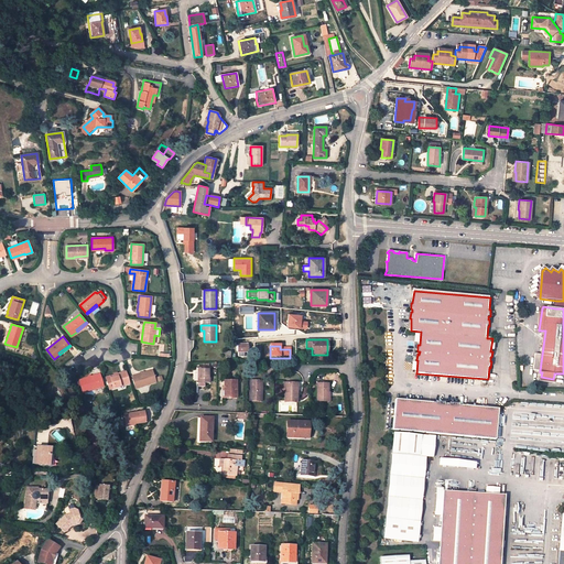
[(209,382),(209,368),(198,368),(197,382),(209,382)]
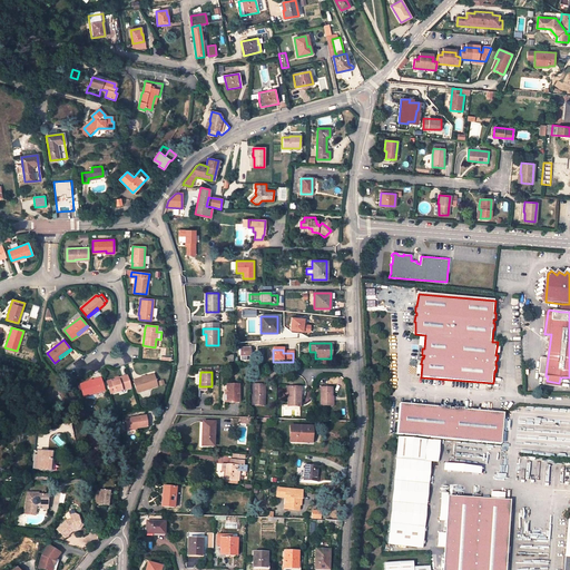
[(137,379),(138,380),(134,381),(137,393),(157,386),(153,374),(137,379)]
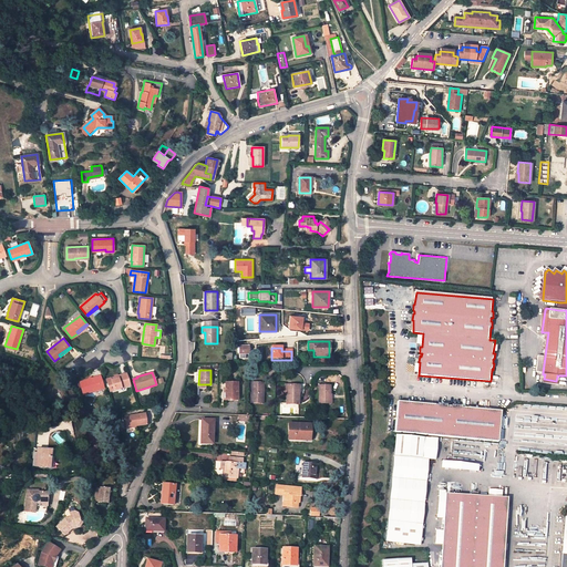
[(123,375),(122,374),(106,380),(110,392),(130,385),(126,374),(123,375)]
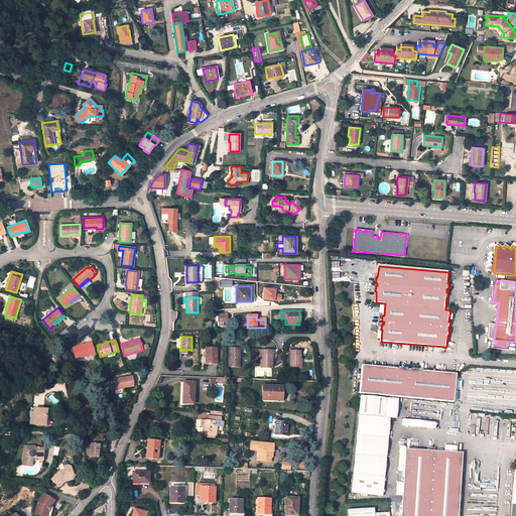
[(88,344),(87,344),(73,348),(77,359),(94,354),(91,343),(88,344)]
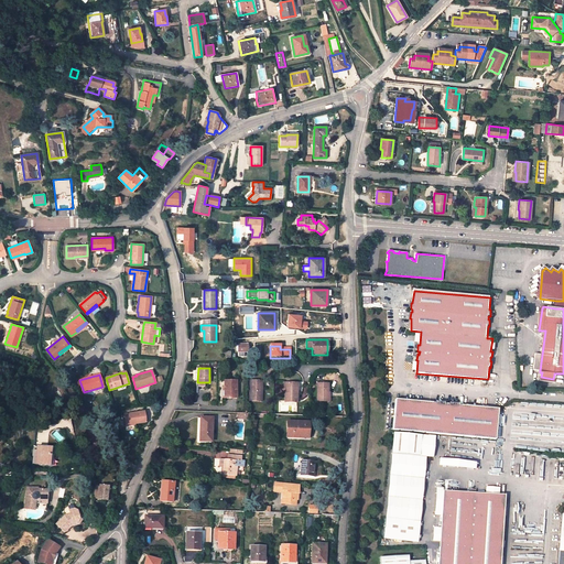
[(236,399),(236,380),(225,380),(225,390),(224,390),(223,397),(226,398),(236,399)]
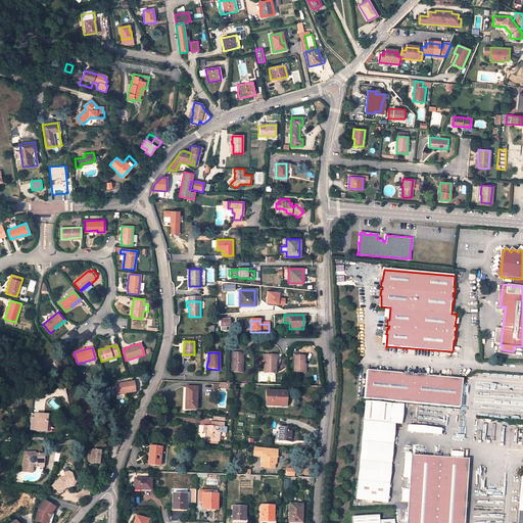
[(242,372),(243,353),(232,352),(231,371),(242,372)]
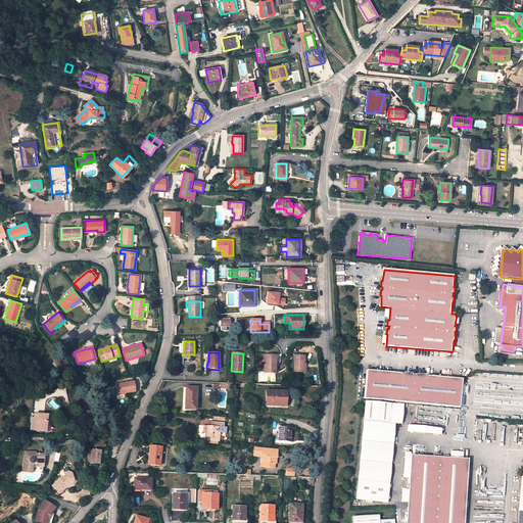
[(275,371),(276,355),(265,354),(265,363),(265,373),(273,373),(273,371),(275,371)]
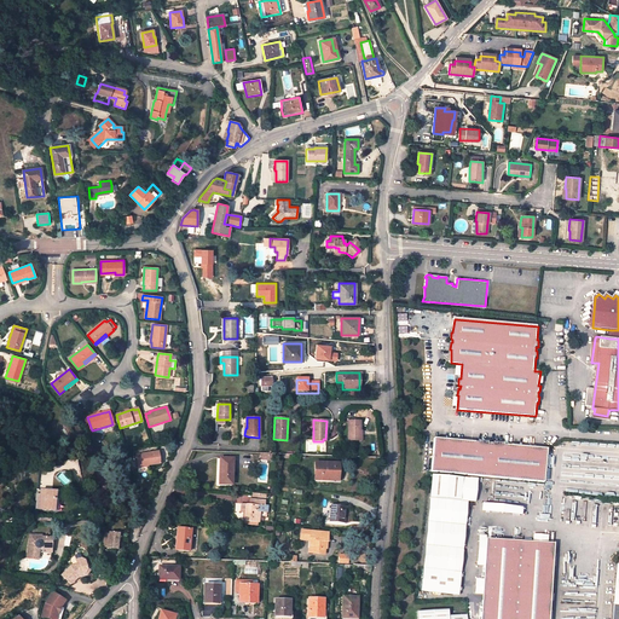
[(359,441),(360,421),(348,421),(348,441),(359,441)]
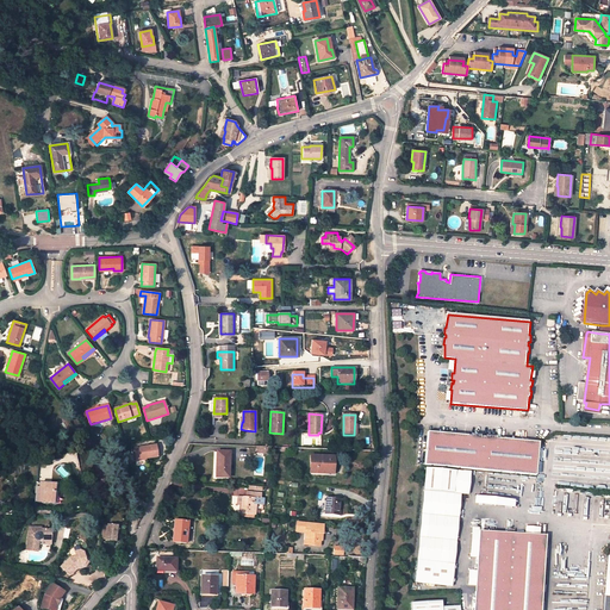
[(499,435),(489,435),(489,437),(483,436),(483,434),(472,434),(472,435),(430,431),(427,465),(539,474),(541,442),(499,437),(499,435)]
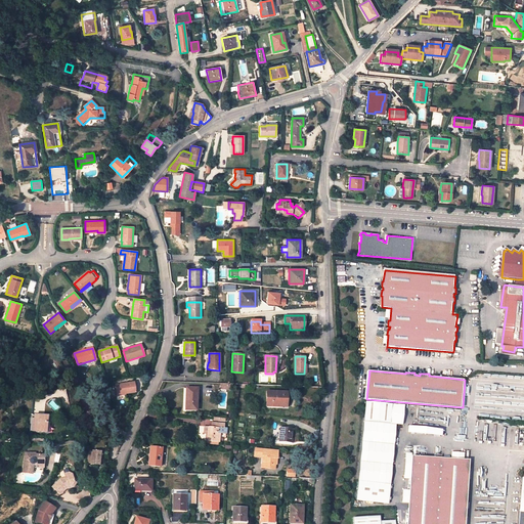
[(134,393),(133,383),(114,386),(116,396),(134,393)]
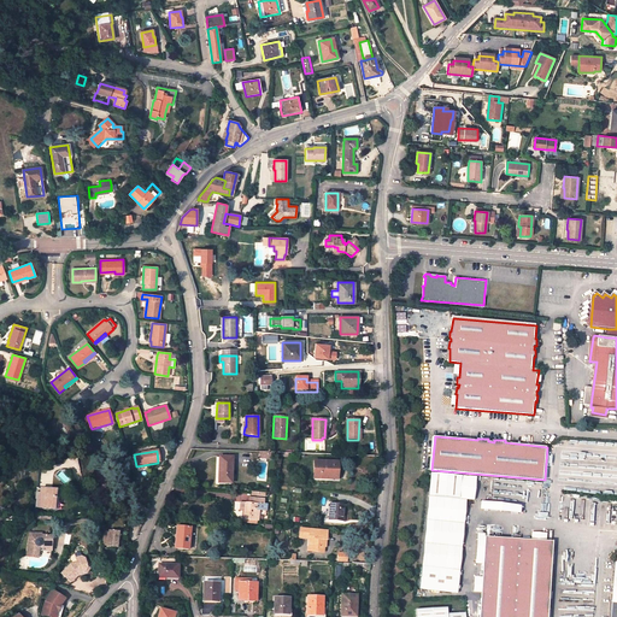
[(231,483),(233,457),(221,457),(219,469),(218,482),(231,483)]
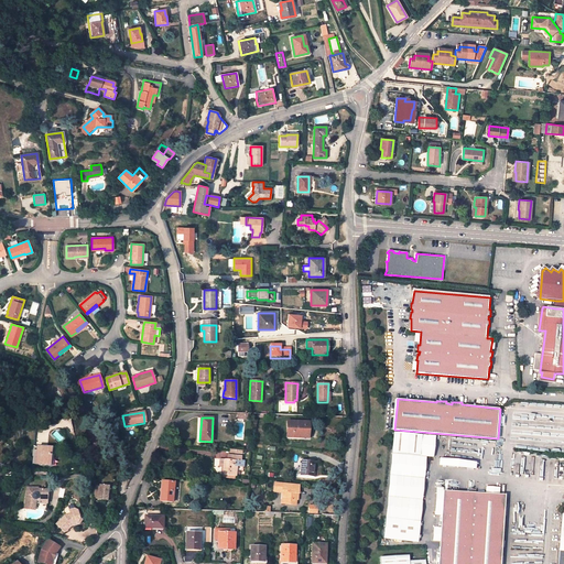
[(300,437),(300,432),(307,433),(308,422),(288,421),(286,436),(300,437)]
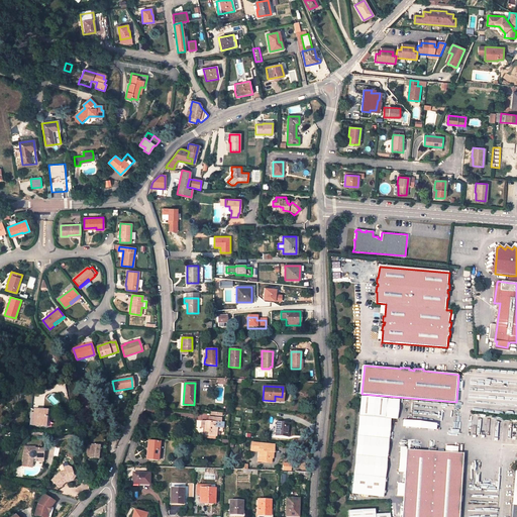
[(388,399),(362,396),(359,414),(386,416),(388,399)]
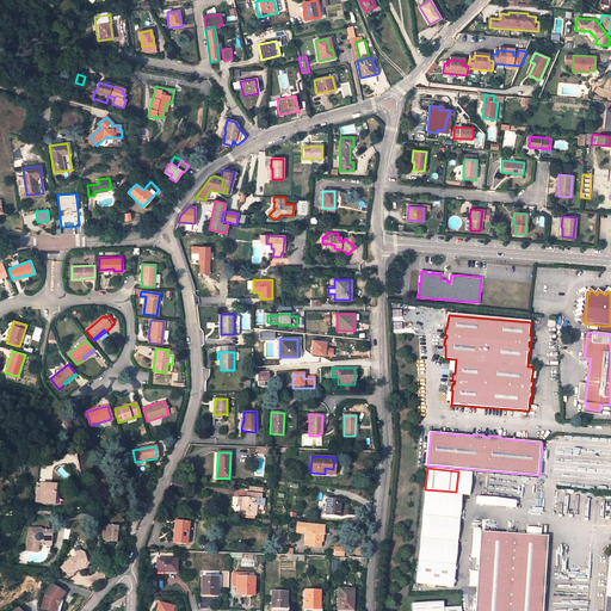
[(55,485),(50,485),(39,483),(39,489),(38,503),(54,504),(55,485)]
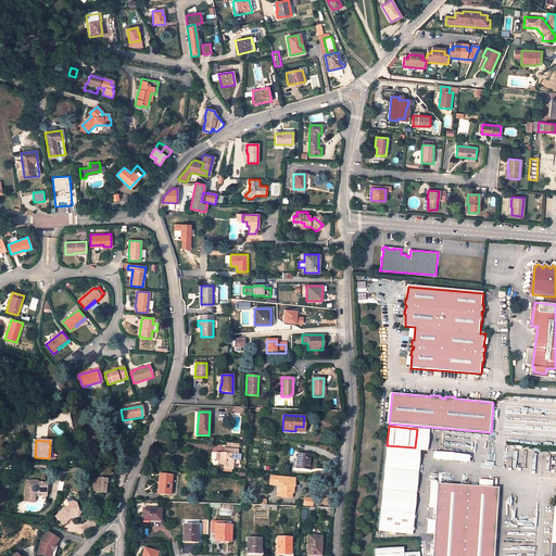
[(415,447),(387,445),(379,531),(413,534),(420,447),(415,447)]
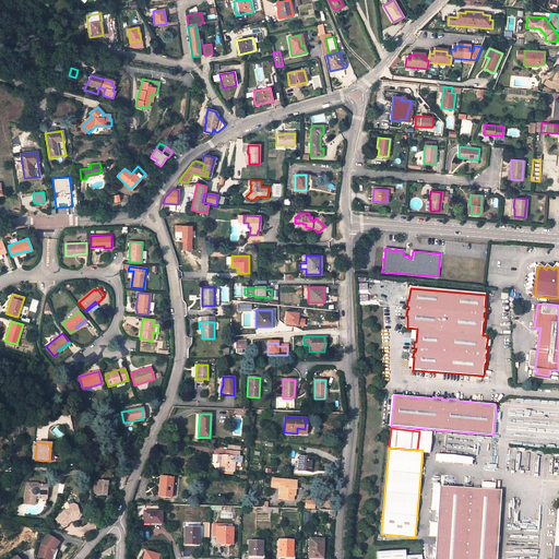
[(239,452),(229,451),(229,455),(224,455),(222,455),(221,463),(219,471),(233,472),(235,456),(239,456),(239,452)]
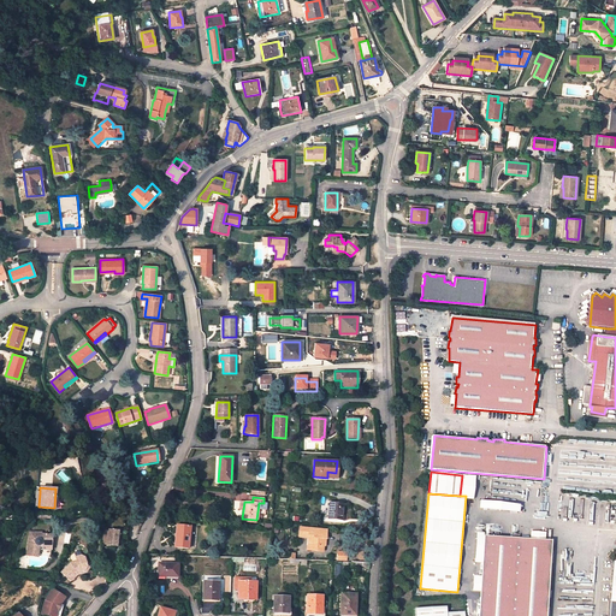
[(342,521),(344,504),(329,502),(327,520),(342,521)]
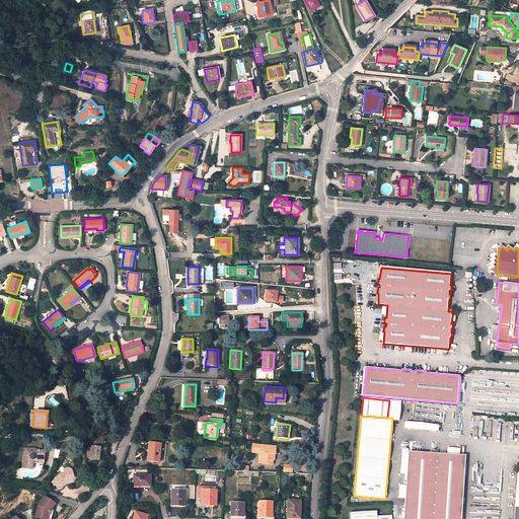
[(151,443),(150,453),(149,453),(148,461),(158,462),(160,444),(151,443)]
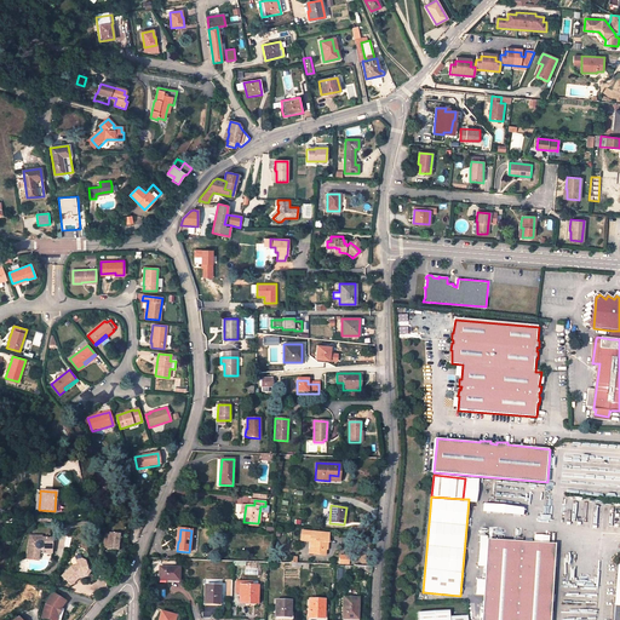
[(302,530),(300,540),(310,541),(310,539),(315,539),(314,541),(313,554),(325,555),(326,544),(327,544),(328,534),(302,530)]
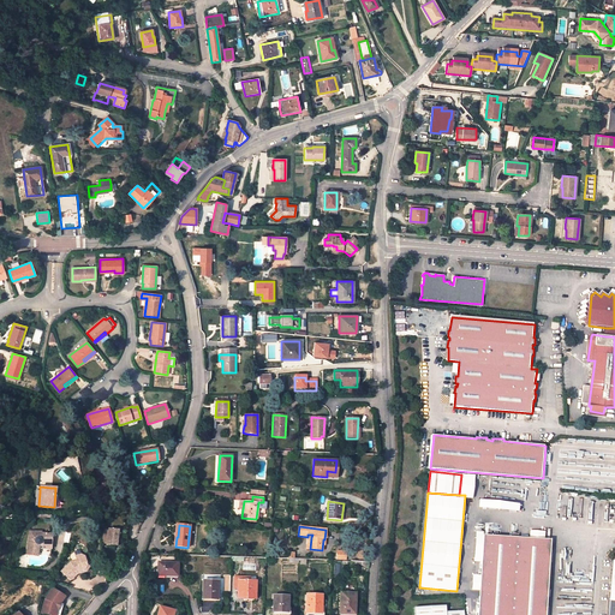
[(118,531),(108,530),(106,545),(115,547),(118,531)]
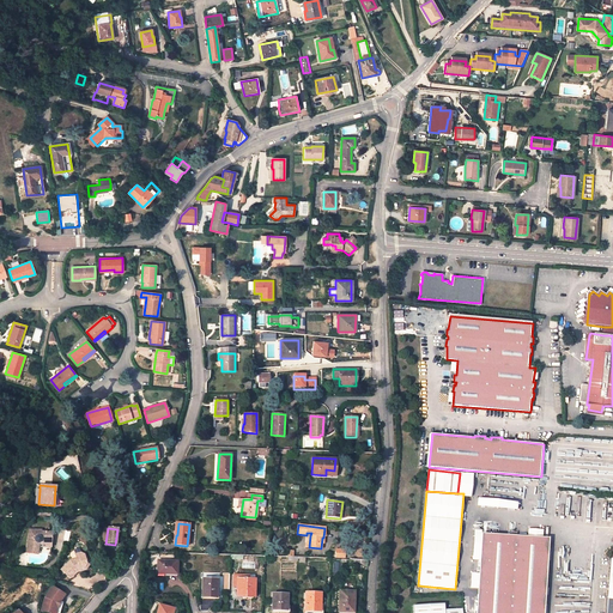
[(26,553),(37,554),(38,547),(38,544),(48,545),(48,542),(50,544),(52,532),(41,532),(41,530),(30,529),(26,553)]
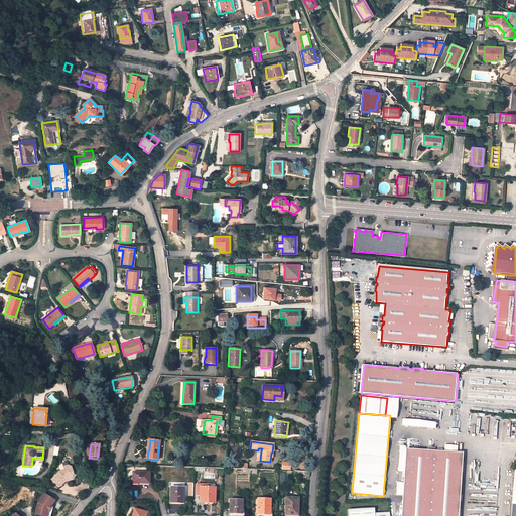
[(461,515),(465,481),(468,455),(411,448),(404,515),(461,515)]
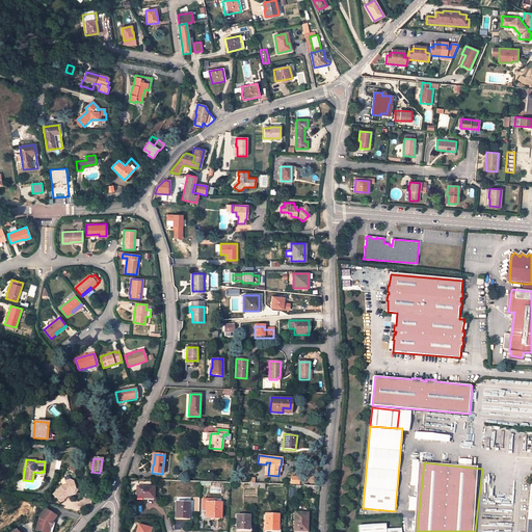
[(60,486),(53,494),(60,502),(67,496),(65,494),(72,493),(75,489),(74,481),(70,480),(65,481),(65,485),(60,486)]
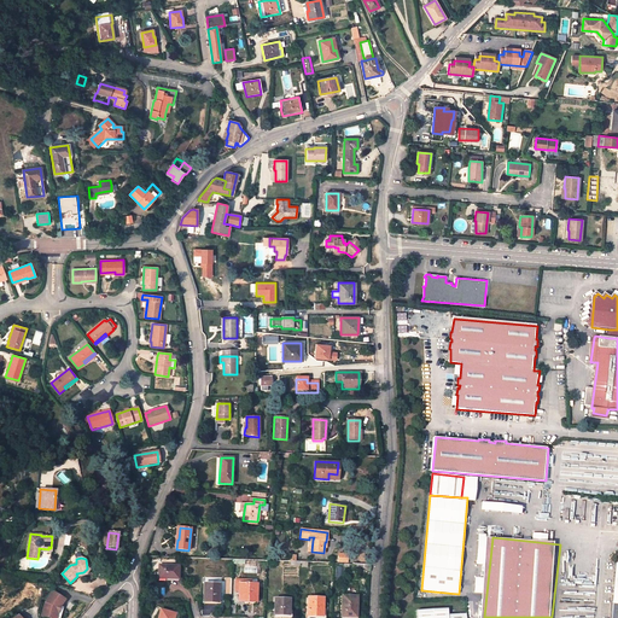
[(178,579),(179,566),(159,565),(158,578),(178,579)]
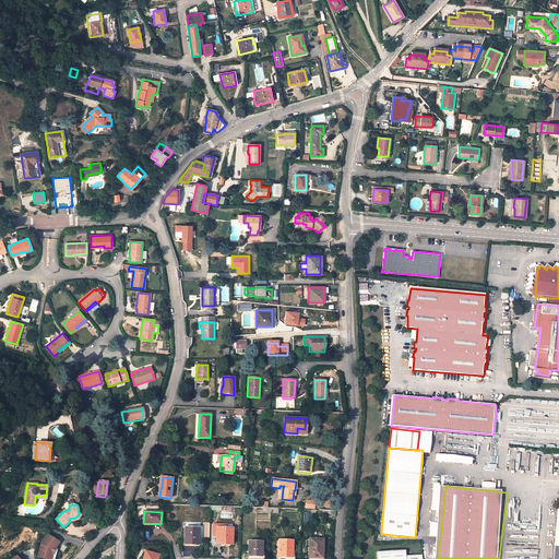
[(198,545),(198,528),(185,527),(185,545),(198,545)]
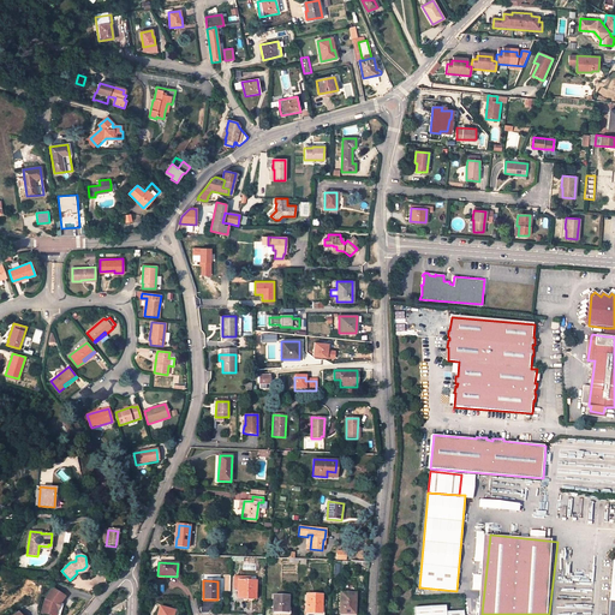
[(255,596),(256,580),(238,580),(238,596),(255,596)]
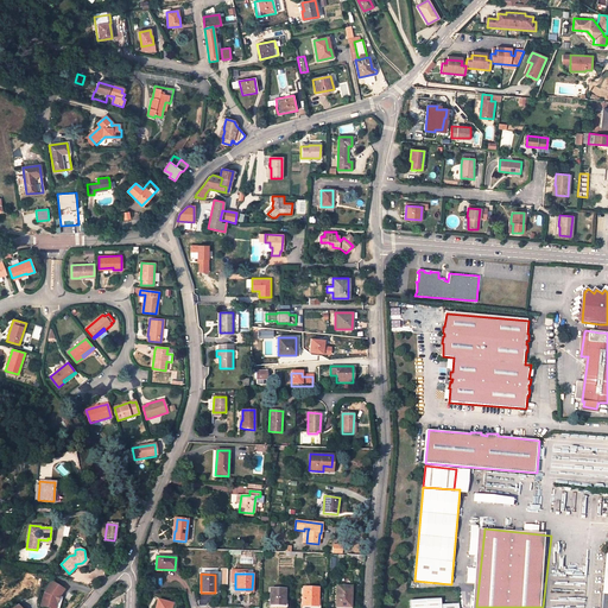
[(55,607),(58,599),(64,589),(51,582),(44,593),(40,606),(49,607),(55,607)]
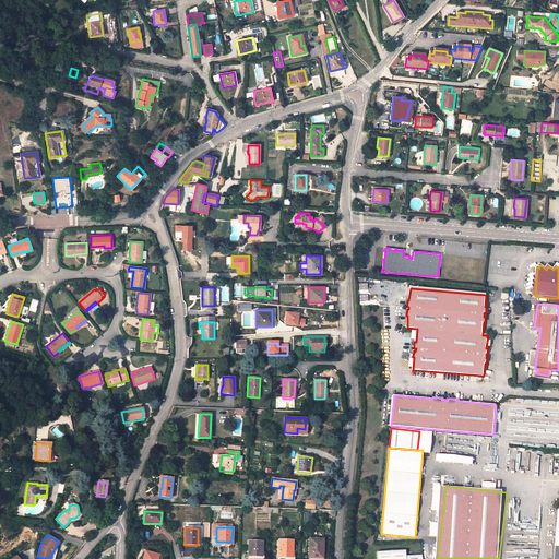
[(322,558),(322,539),(310,539),(309,557),(322,558)]
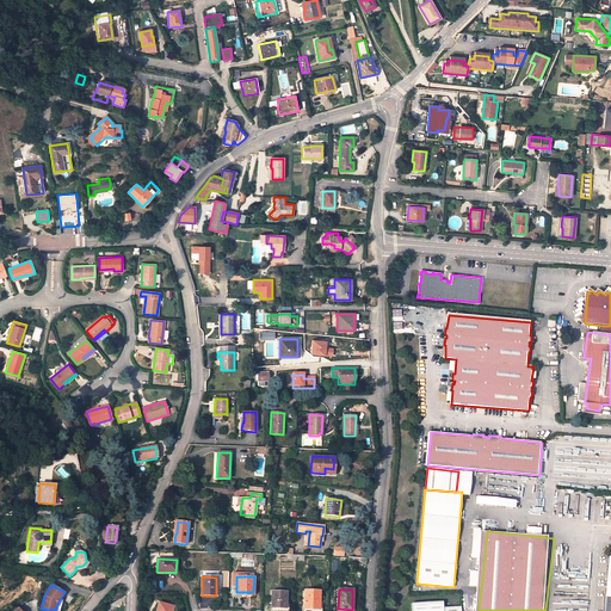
[(319,591),(304,591),(303,610),(304,610),(306,610),(307,610),(308,610),(309,610),(310,610),(312,610),(312,609),(319,609),(319,591)]
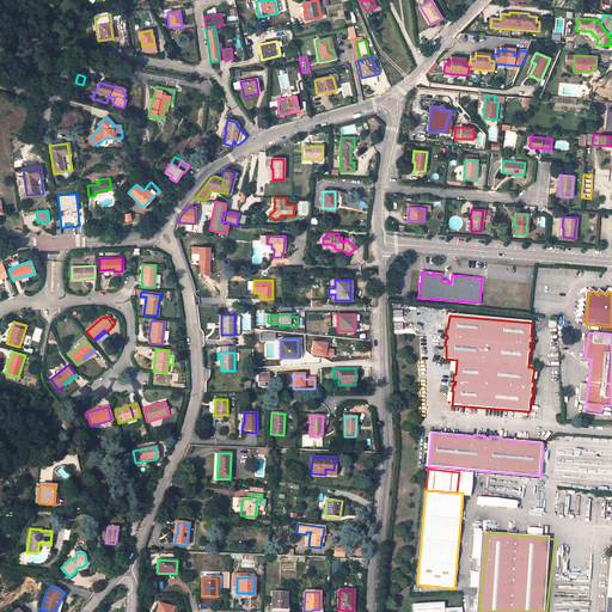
[(286,609),(287,593),(271,593),(271,609),(286,609)]
